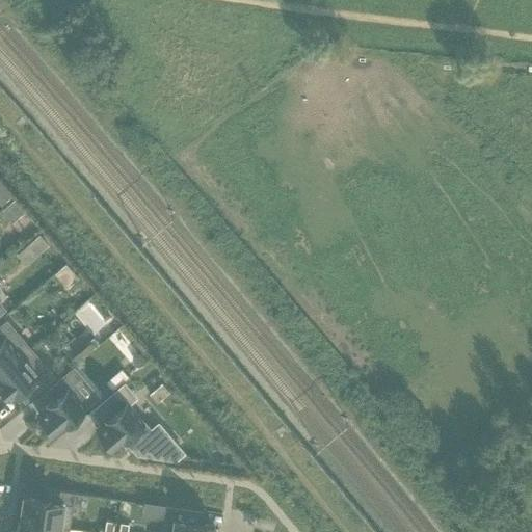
[(14,201),(2,210),(12,222),(24,213),(14,201)]
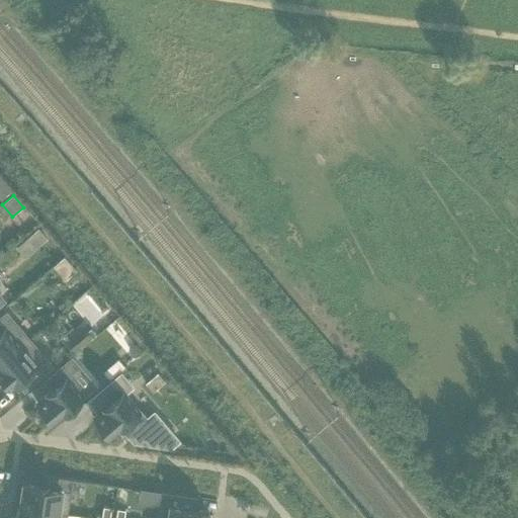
[(37,230),(24,241),(32,250),(46,239),(37,230)]
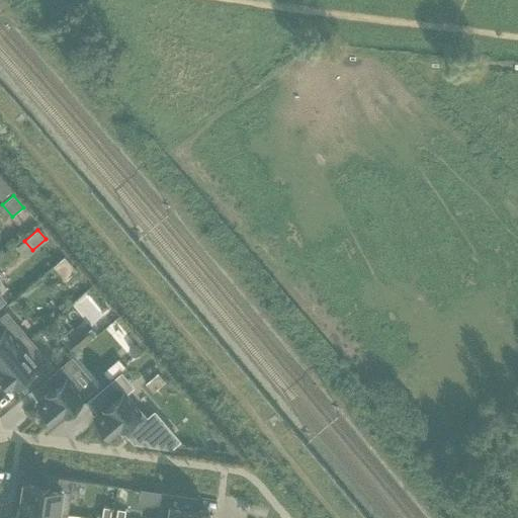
[(64,259),(55,267),(66,279),(75,271),(64,259)]
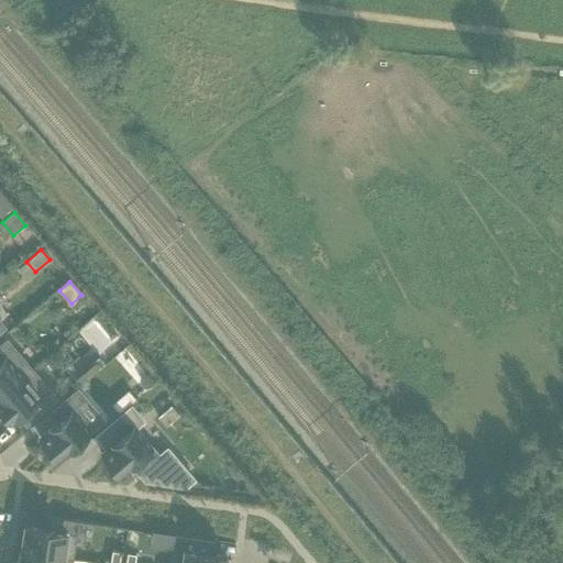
[(0,395),(22,377),(31,370),(6,340),(0,343),(0,395)]
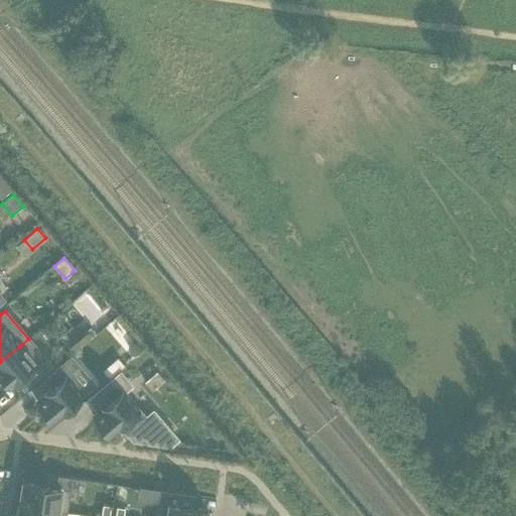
[(28,339),(20,346),(0,362),(0,374),(10,386),(16,380),(24,390),(52,366),(28,339)]
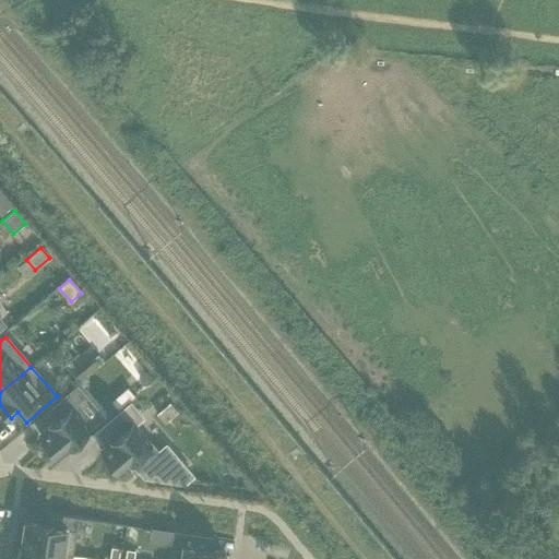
[(155,379),(143,392),(155,403),(167,390),(155,379)]
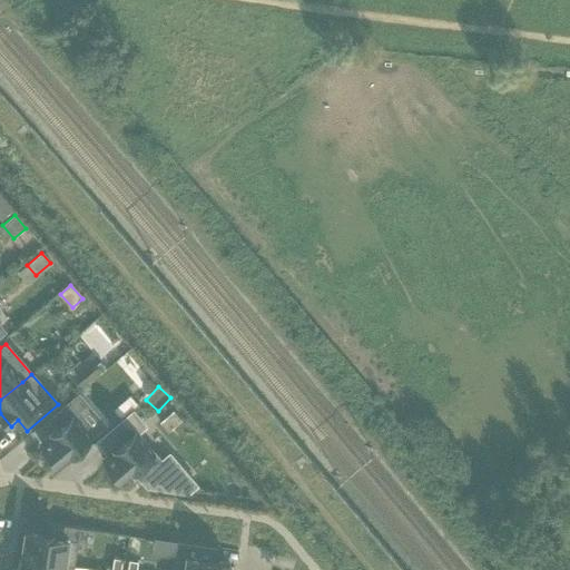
[(57,429),(40,443),(58,464),(96,432),(78,412),(87,405),(77,393),(48,419),(56,428),(57,429)]
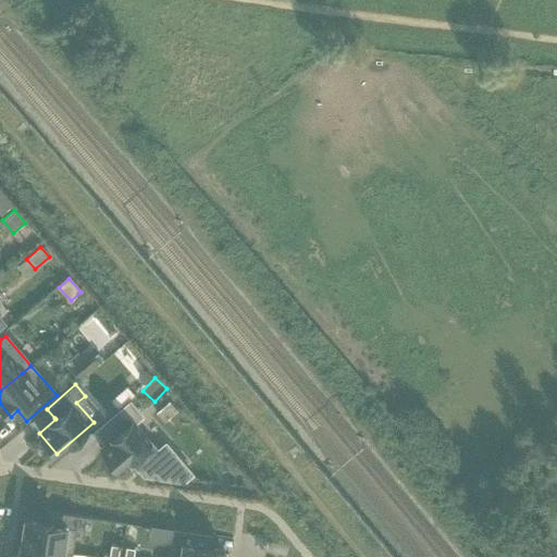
[(122,391),(122,397),(125,401),(133,395),(126,387),(122,391)]
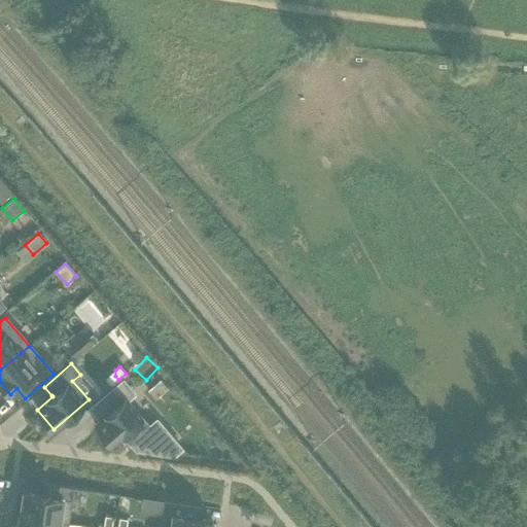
[(106,415),(95,425),(111,444),(123,434),(131,444),(136,450),(173,455),(180,449),(156,420),(148,427),(126,400),(134,393),(121,379),(95,401),(106,415)]
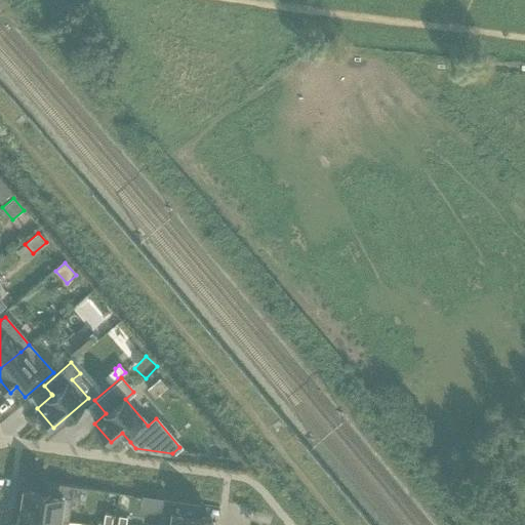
[(159,378),(147,389),(154,397),(166,387),(159,378)]
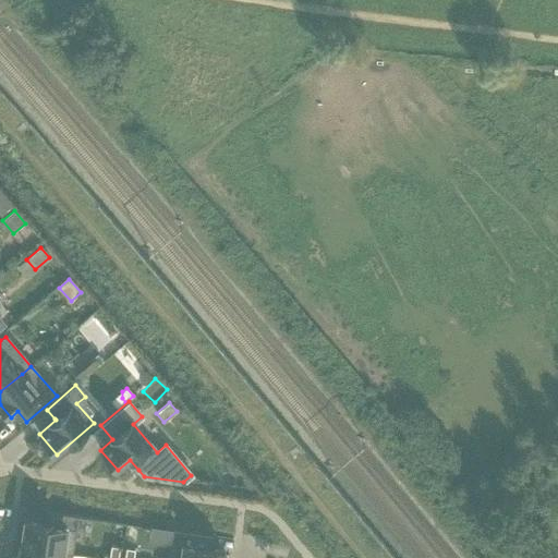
[(24,522),(20,547),(63,554),(72,555),(77,516),(47,511),(46,525),(24,522)]
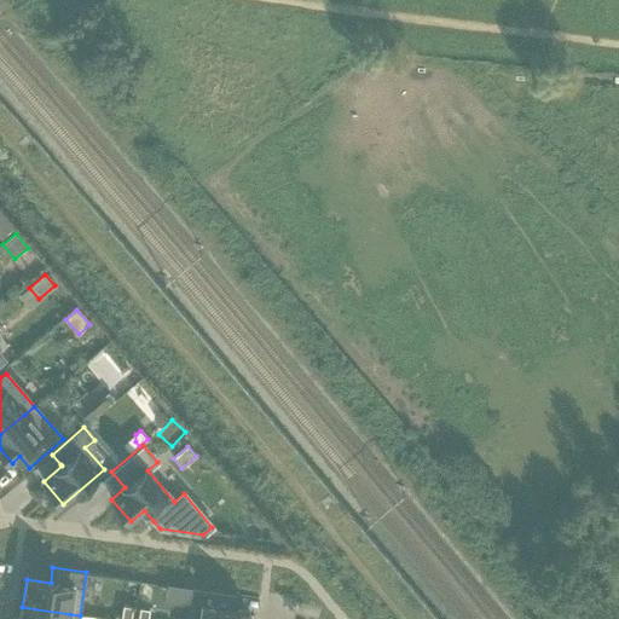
[(190,588),(185,618),(247,618),(249,612),(230,609),(232,594),(190,588)]
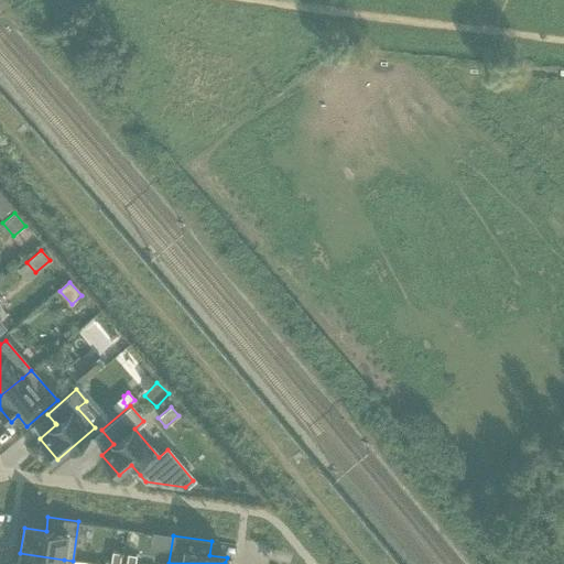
[(111,552),(109,563),(118,563),(120,553),(111,552)]
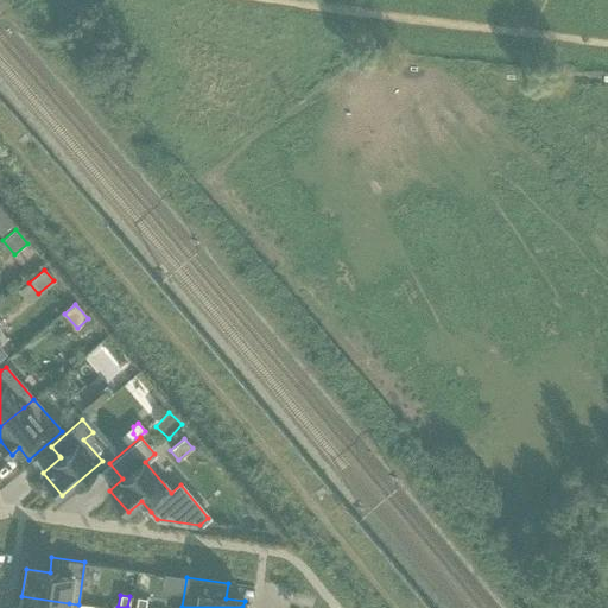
[(21,596),(19,607),(92,607),(93,606),(78,605),(69,603),(21,596)]
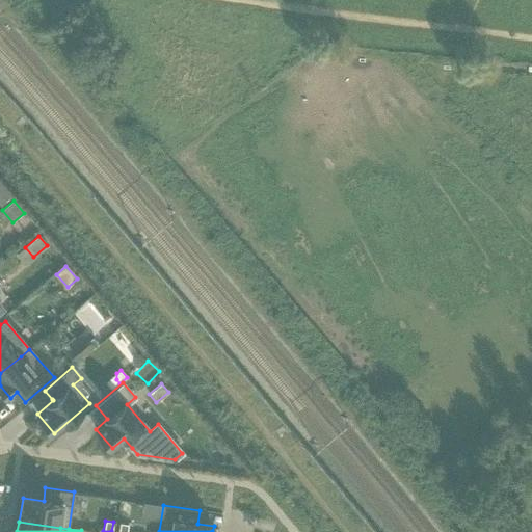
[(126,531),(128,524),(120,523),(117,531),(126,531)]
